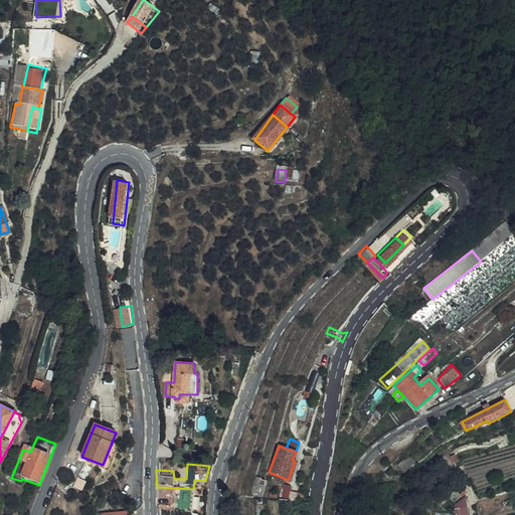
[(272,477),(262,473),(254,492),(265,496),(272,477)]
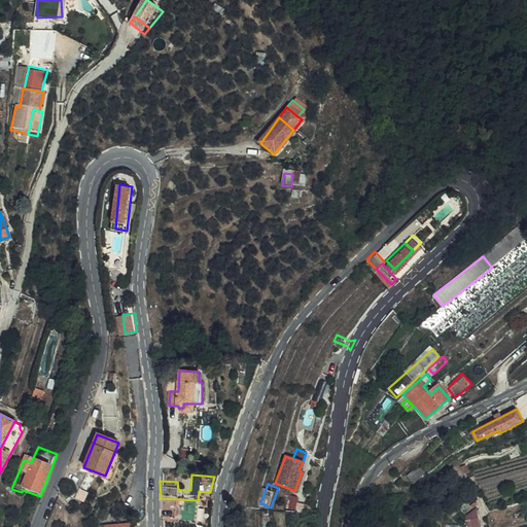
[(198,500),(161,498),(162,510),(177,511),(176,517),(197,518),(198,500)]
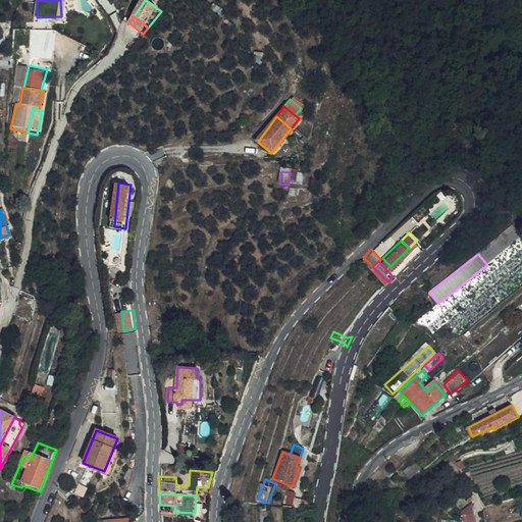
[(458,515),(459,521),(470,521),(468,512),(459,514),(458,515)]
